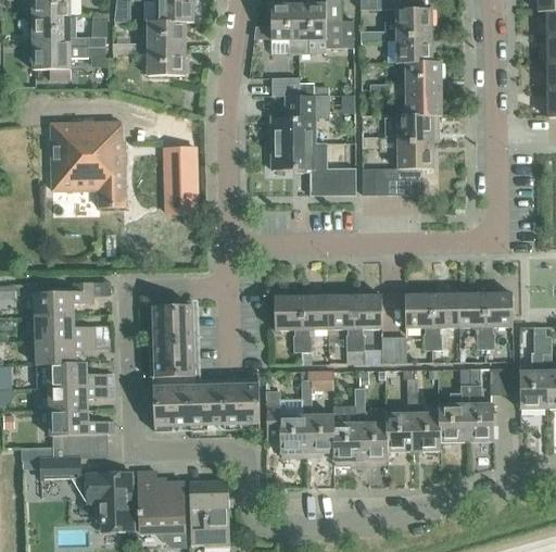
[(30,0),(32,16),(70,15),(68,0),(30,0)]
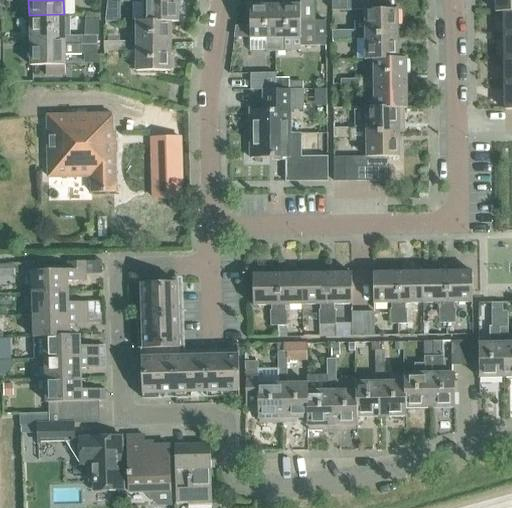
[(144,0),(144,18),(144,19),(170,19),(170,20),(177,20),(176,0),(144,0)]
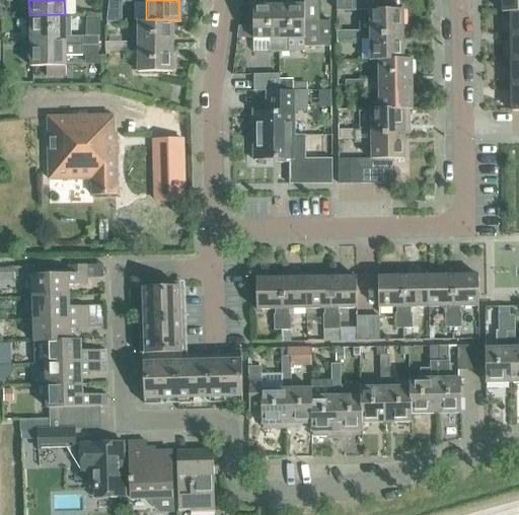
[(335,0),(335,8),(350,8),(351,8),(351,0),(335,0)]
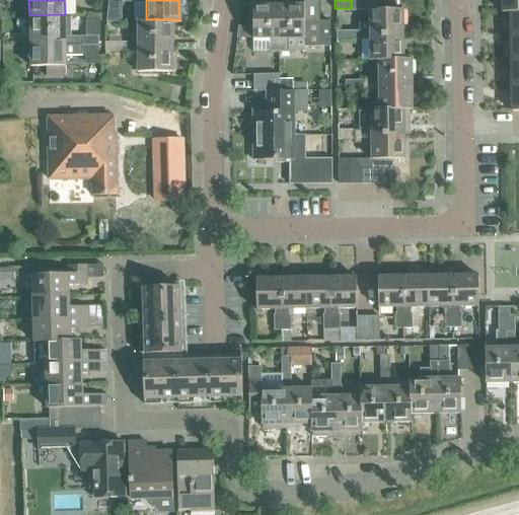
[(351,0),(351,8),(362,8),(361,0),(351,0)]
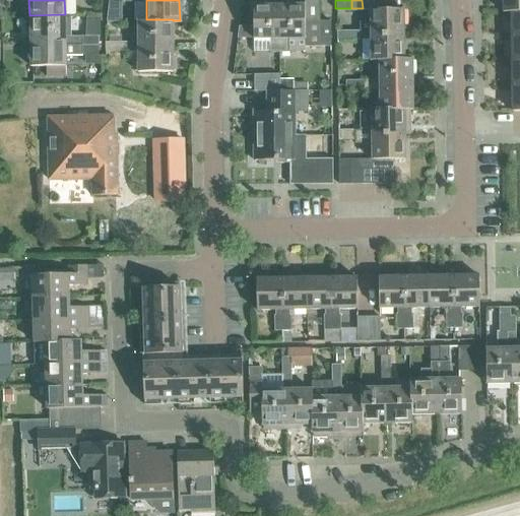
[(362,0),(363,8),(370,8),(374,8),(373,0),(362,0)]
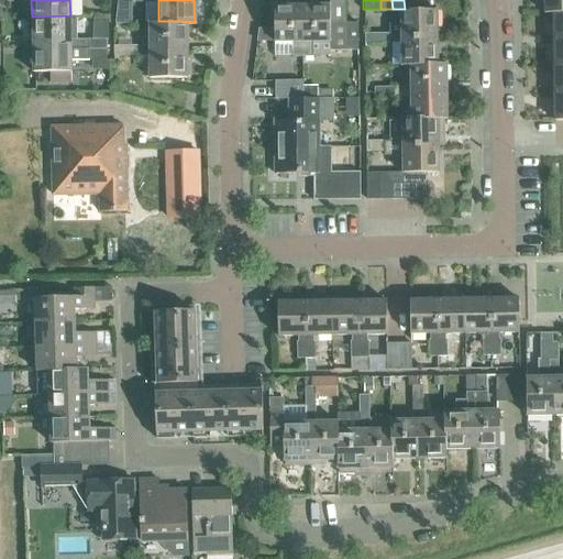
[(404,0),(405,9),(417,9),(416,0),(404,0)]
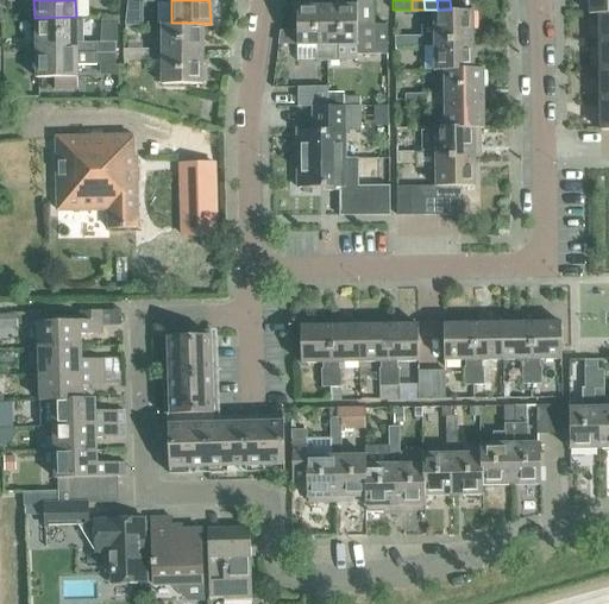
[(450,0),(451,10),(464,10),(464,0),(450,0)]
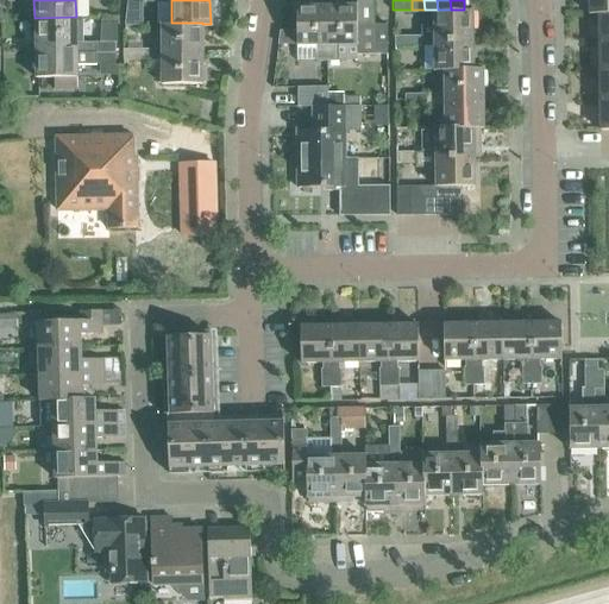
[(585,0),(586,13),(596,12),(608,11),(608,0),(585,0)]
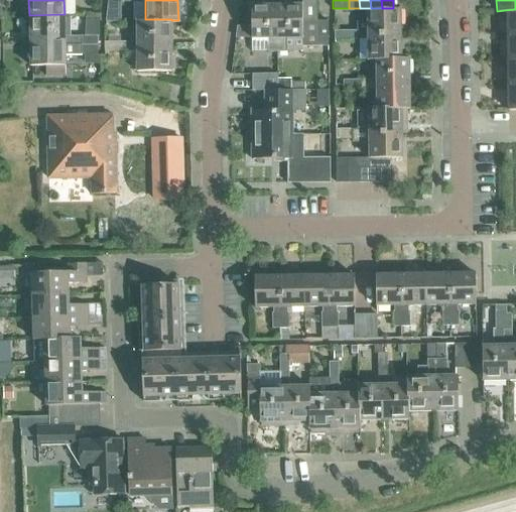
[(251,4),(251,23),(237,24),(237,34),(251,33),(251,36),(268,35),(268,49),(277,49),(276,3),(251,4)]
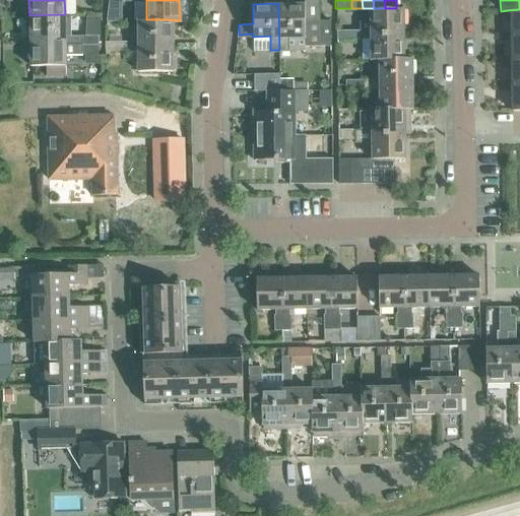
[(304,3),(278,3),(279,50),(287,50),(287,36),(303,36),(303,43),(329,43),(329,18),(305,18),(304,3)]
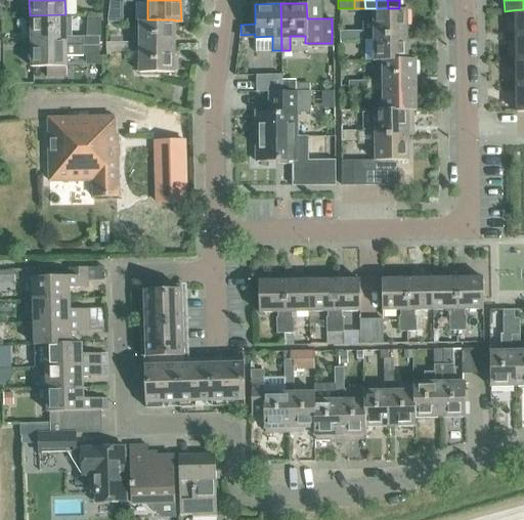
[(373,34),(405,33),(405,8),(399,8),(388,8),(377,8),(373,8),(373,29),(373,34)]
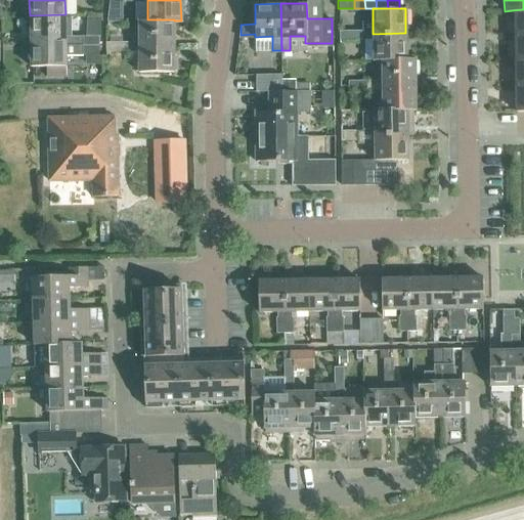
[(513,10),(514,34),(523,34),(523,9),(513,10)]
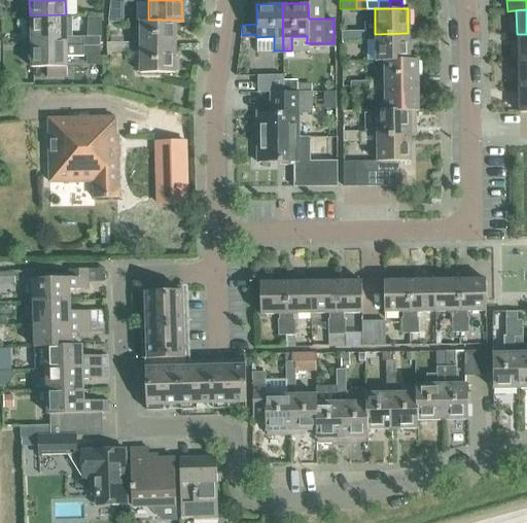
[(30,15),(30,40),(66,39),(66,34),(66,14),(30,15)]
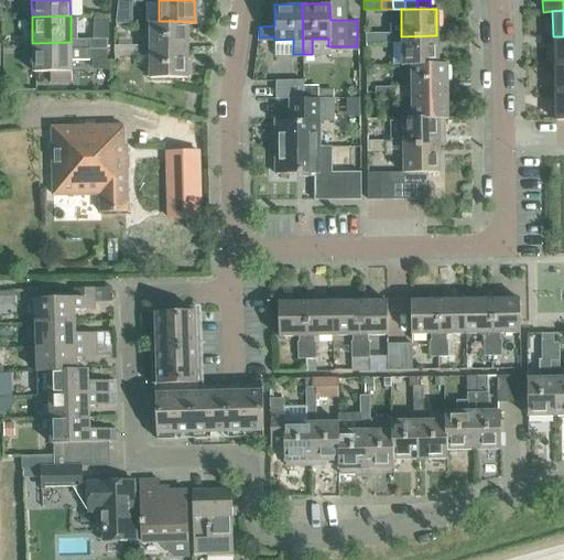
[(149,20),(149,43),(131,43),(131,53),(149,53),(149,47),(187,47),(187,22),(187,21),(159,21),(159,20),(149,20)]
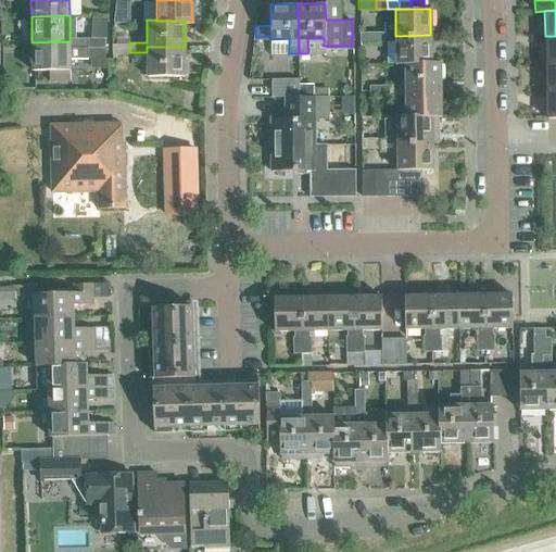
[(359,40),(378,40),(377,30),(359,30),(359,40)]
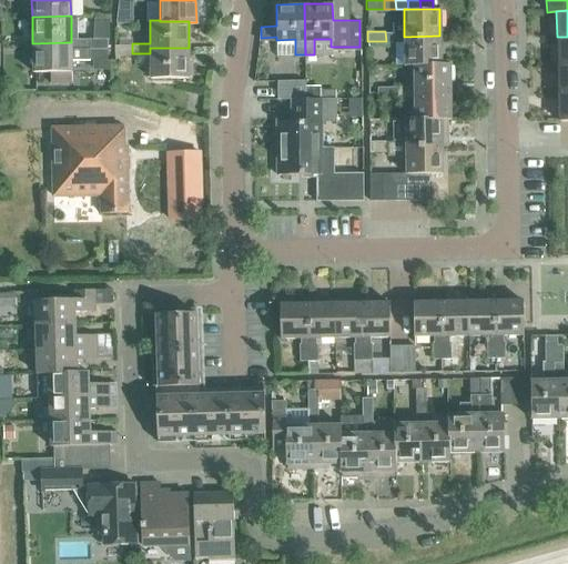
[(404,63),(439,63),(439,36),(404,37),(404,31),(385,31),(386,41),(398,41),(398,62),(404,61),(404,63)]
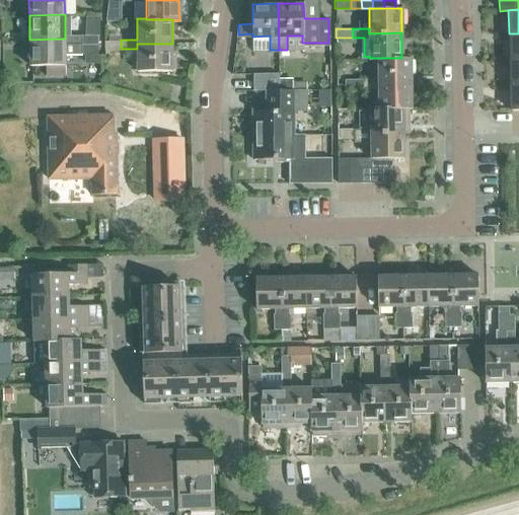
[(66,75),(66,65),(65,52),(82,52),(82,43),(80,43),(80,33),(65,33),(65,39),(29,40),(30,63),(30,65),(31,65),(46,65),(46,75),(66,75)]
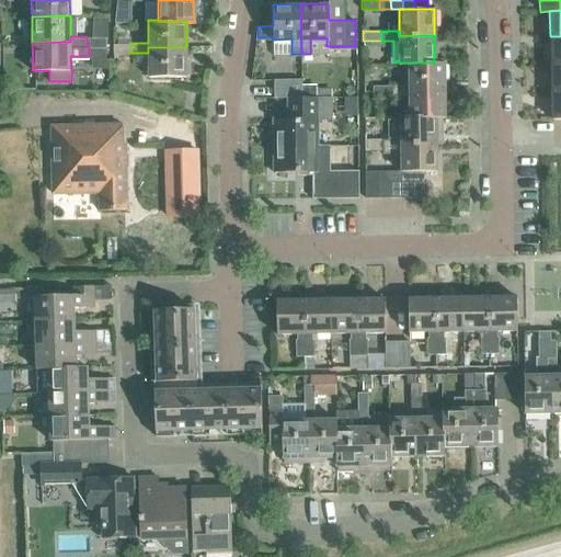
[(105,36),(87,36),(87,46),(89,46),(105,46),(105,36)]
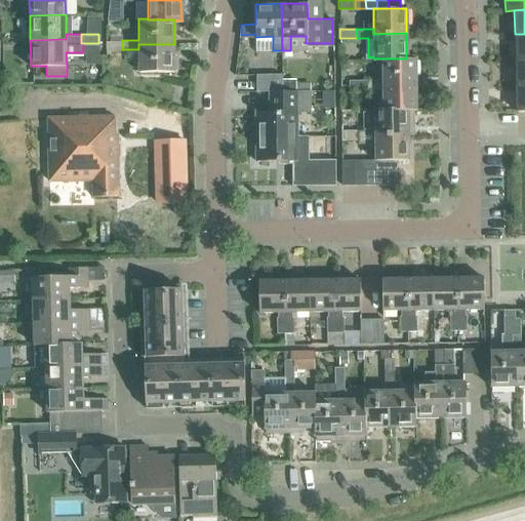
[(524,34),(515,34),(515,62),(524,61),(524,34)]
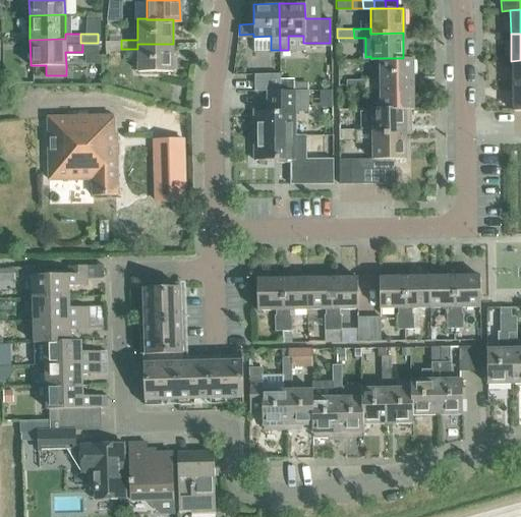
[(105,49),(121,49),(121,40),(105,40),(105,49)]
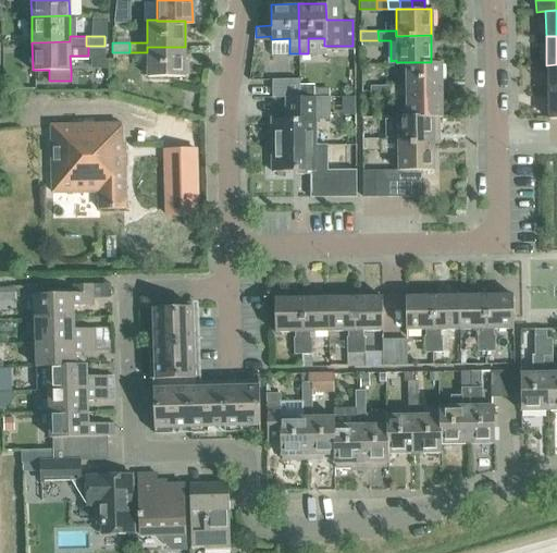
[(104,46),(88,46),(88,56),(91,56),(91,65),(109,65),(109,57),(106,57),(104,46)]
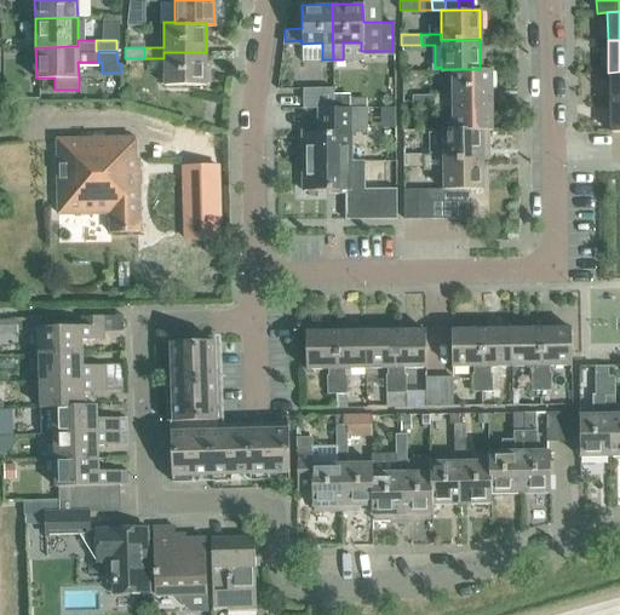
[(164,52),(164,58),(164,85),(206,85),(206,52),(164,52)]
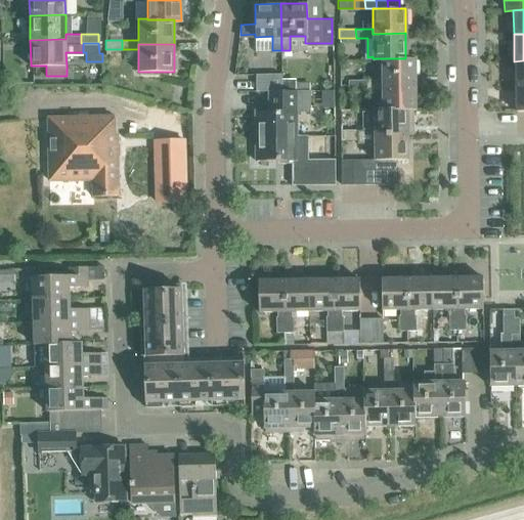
[(381,84),(415,83),(415,58),(405,58),(373,58),(373,59),(381,59),(381,80),(381,84)]
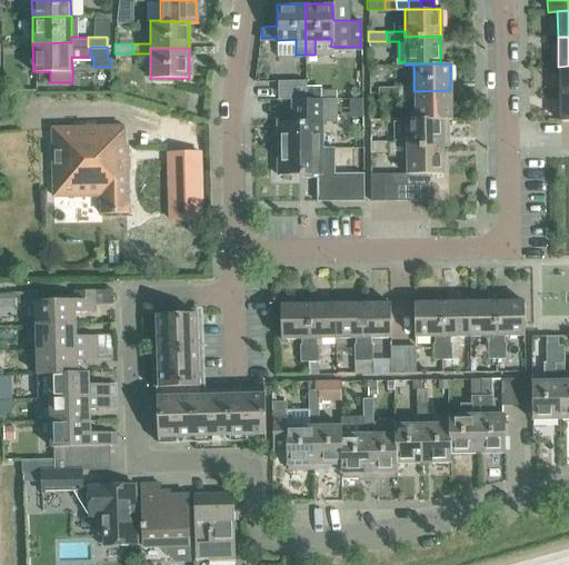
[(568,66),(558,67),(559,92),(568,91),(568,66)]
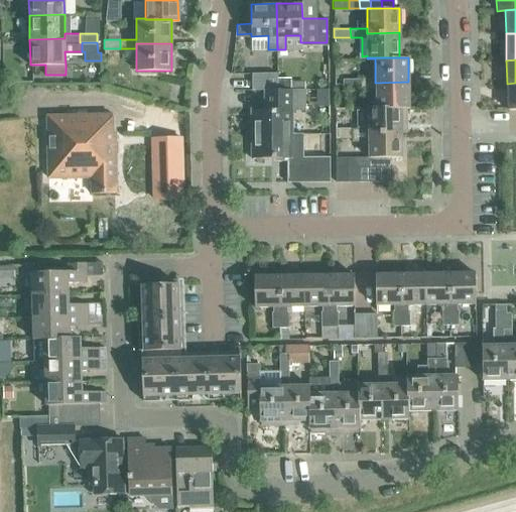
[(252,89),(265,89),(277,88),(277,86),(277,75),(277,73),(252,73),(252,89)]
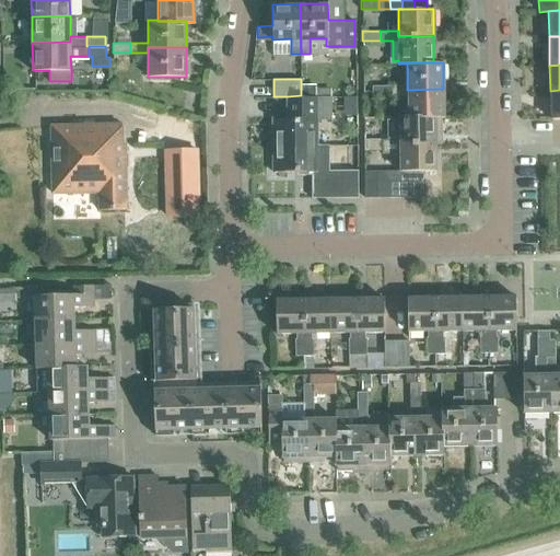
[(316,81),(301,81),(301,93),(331,93),(331,84),(316,84),(316,81)]
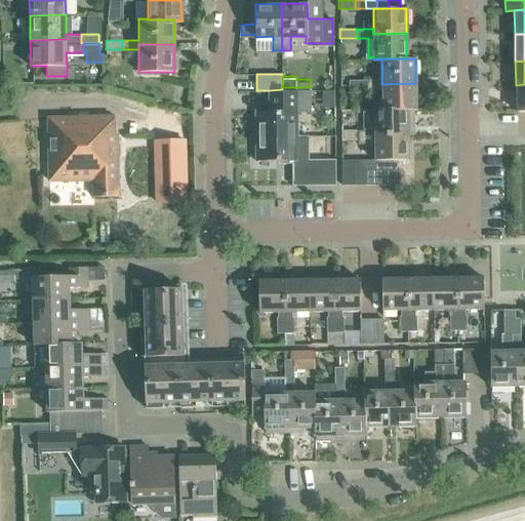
[(349,88),(365,88),(365,80),(349,80),(349,88)]
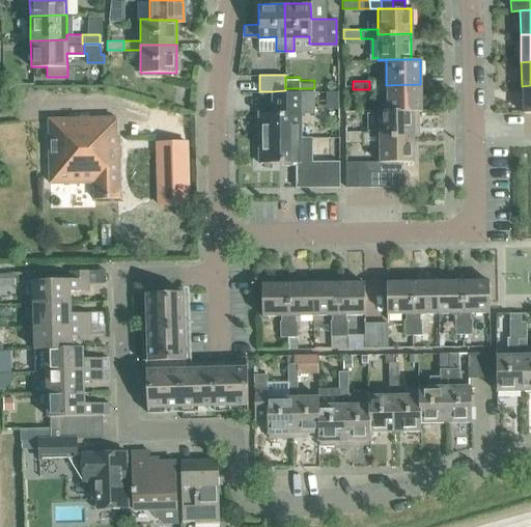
[(387,89),(387,110),(421,110),(420,84),(386,85),(386,81),(369,81),(369,89),(387,89)]
